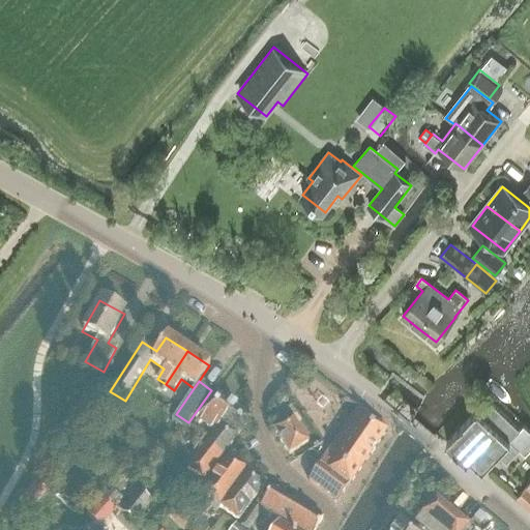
[(221,424),(236,437),(251,419),(215,393),(196,420),(213,434),(221,424)]
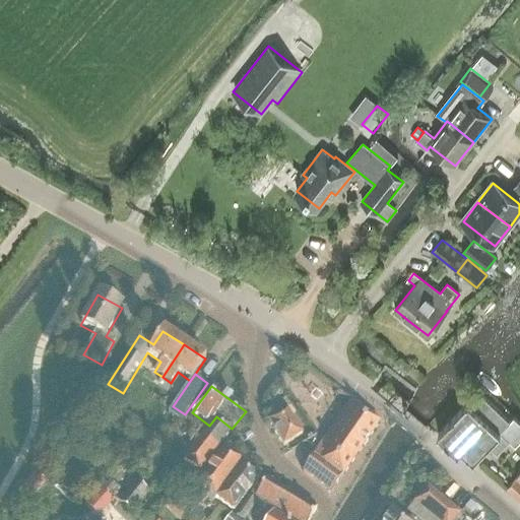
[(480,394),(470,405),(468,403),(439,435),(459,454),(463,451),(474,461),(490,446),(498,453),(509,441),(500,433),(510,421),(480,394)]
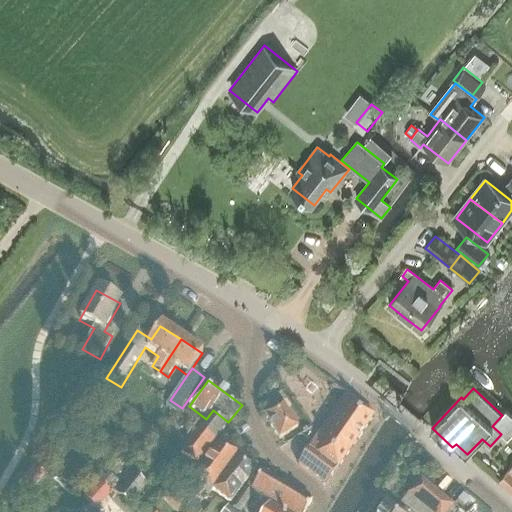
[(336,472),(373,417),(345,395),(307,451),(297,466),(326,486),(335,472),(336,472)]
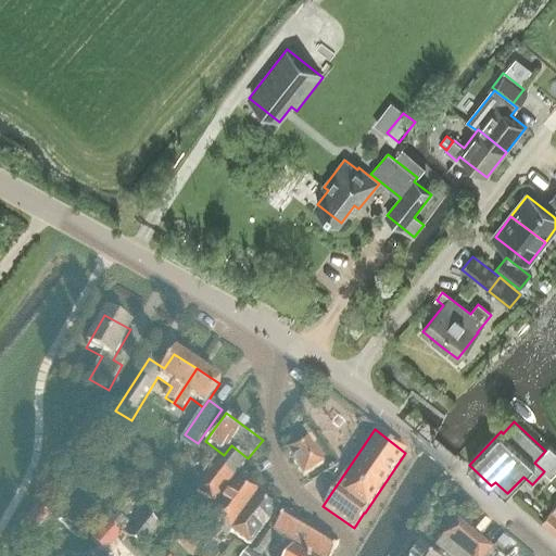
[(303,478),(323,466),(306,440),(287,453),(303,478)]
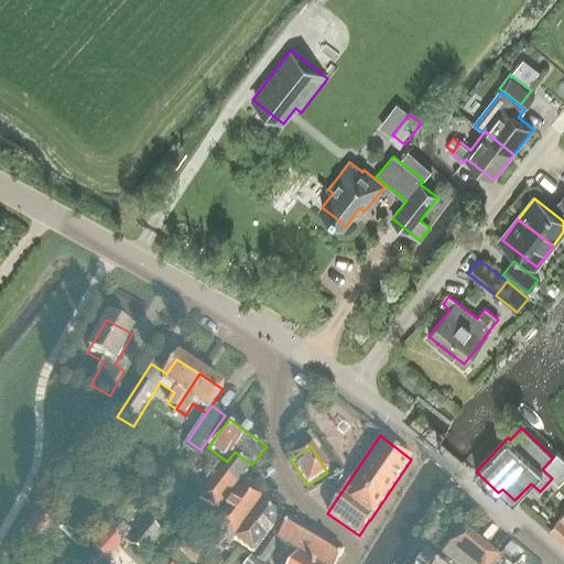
[(215,512),(251,465),(235,452),(227,462),(198,499),(215,512)]
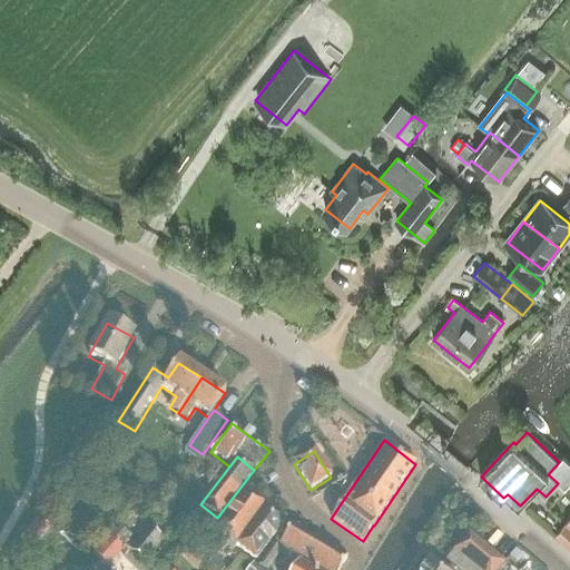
[(235,547),(265,507),(245,492),(216,532),(235,547)]
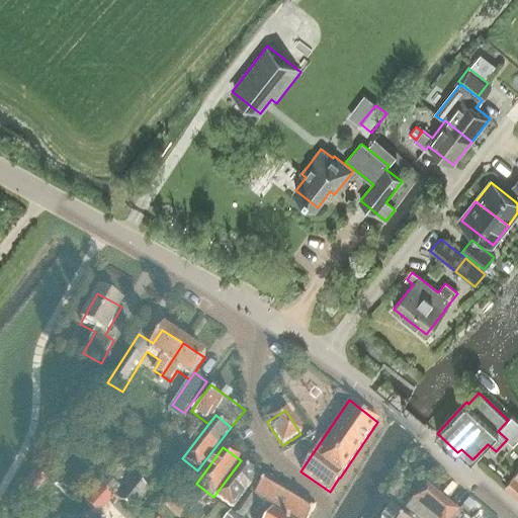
[(259,473),(241,460),(213,497),(233,510),(259,473)]
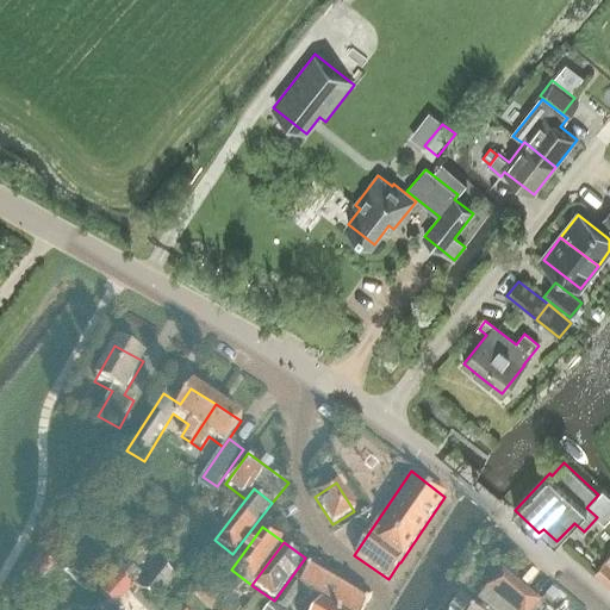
[(218,552),(210,560),(217,567),(225,559),(218,552)]
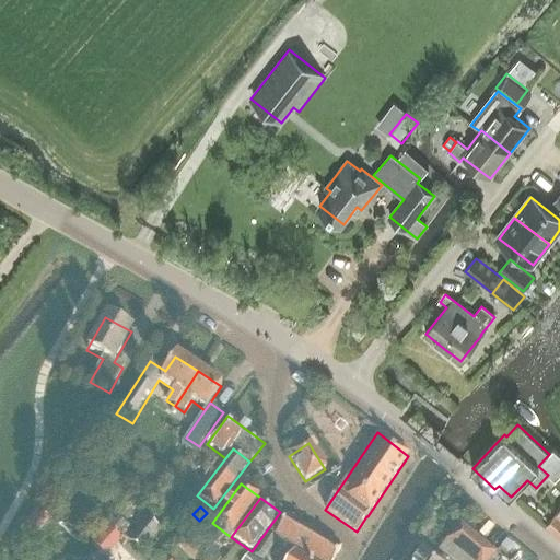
[(26,522),(34,528),(46,514),(38,508),(26,522)]
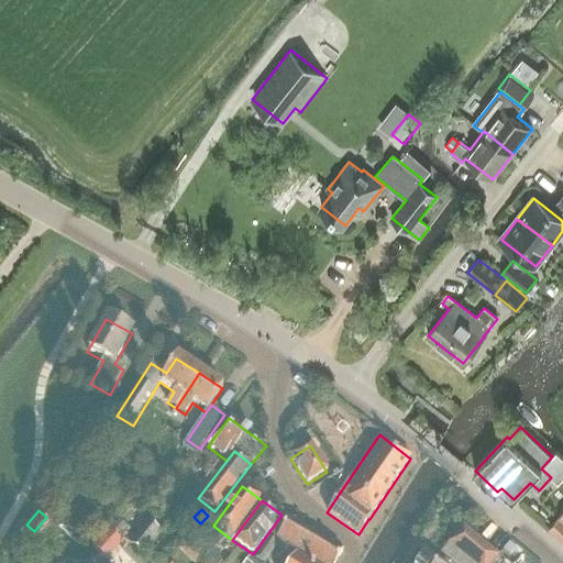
[(562,514),(550,529),(562,539),(562,514)]
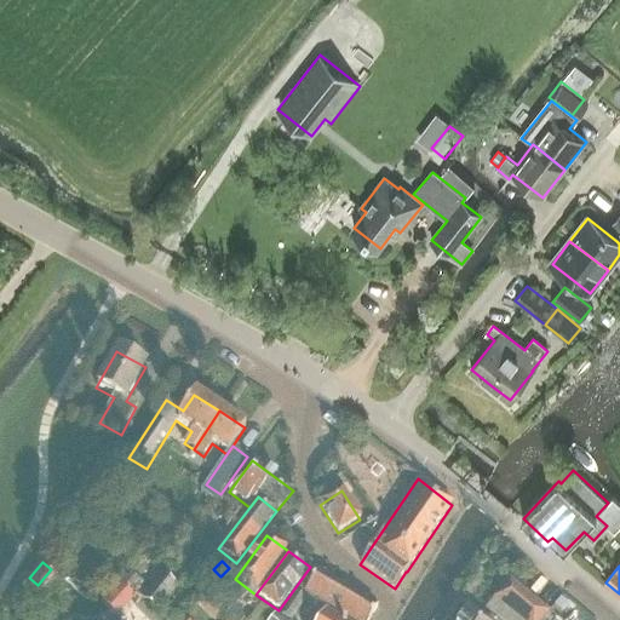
[(345,619),(369,619),(377,608),(317,573),(304,593),(345,619)]
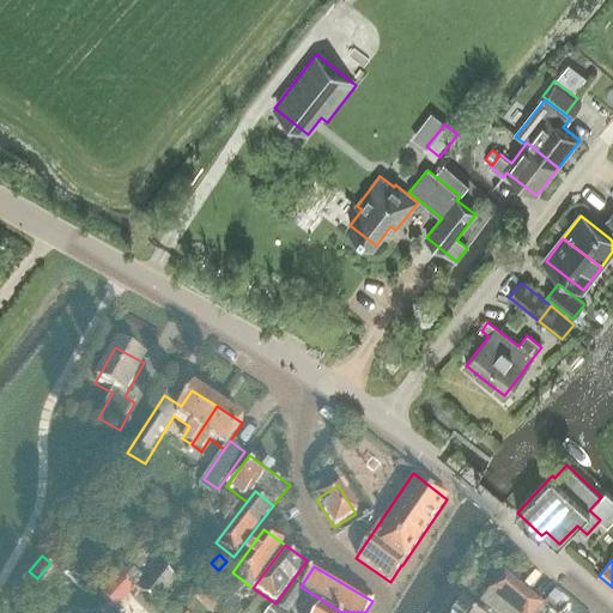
[(155,606),(174,581),(161,570),(140,595),(155,606)]
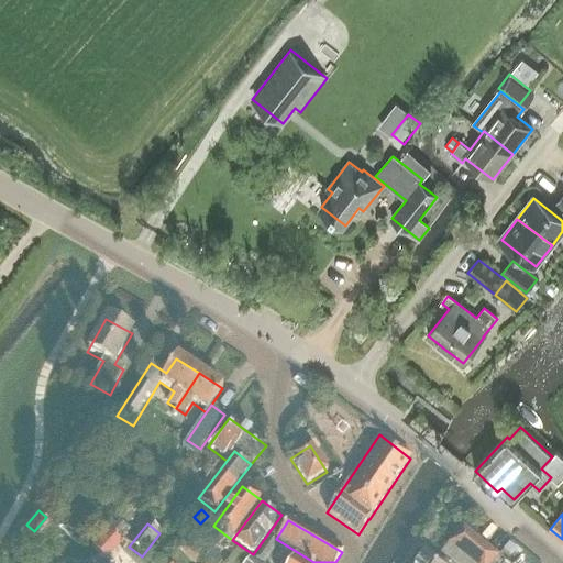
[(103,553),(118,537),(108,528),(94,544),(103,553)]
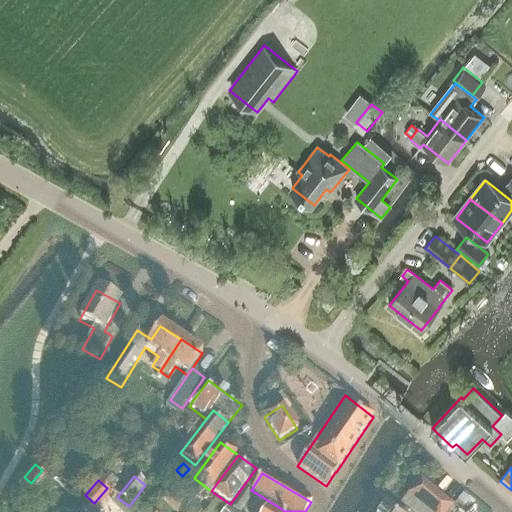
[(420,480),(407,496),(401,504),(410,511),(448,511),(453,507),(420,480)]
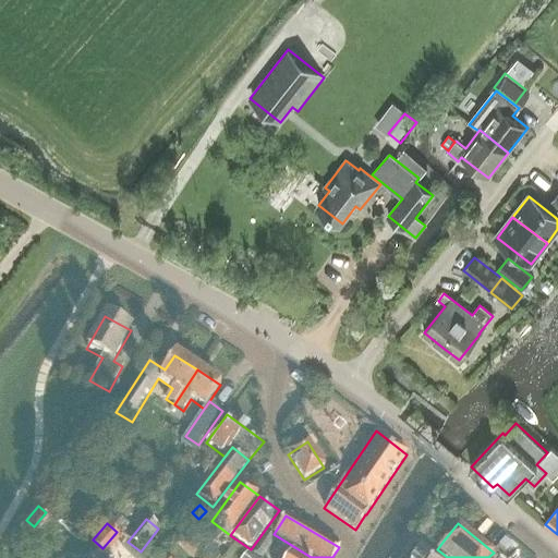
[(194,542),(186,534),(177,543),(191,557),(195,557),(199,554),(191,545),(194,542)]
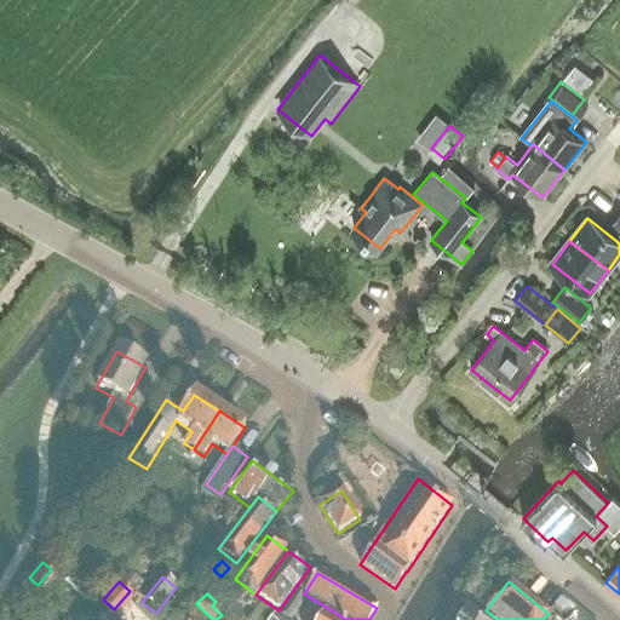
[(281,616),(285,619),(292,619),(306,601),(297,593),(281,616)]
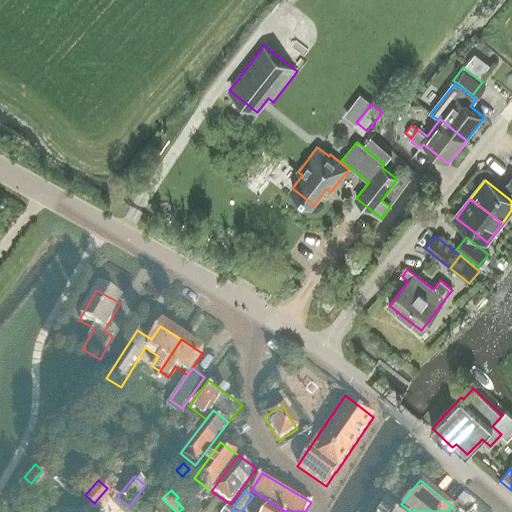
[(396,511),(386,503),(379,511),(396,511)]
